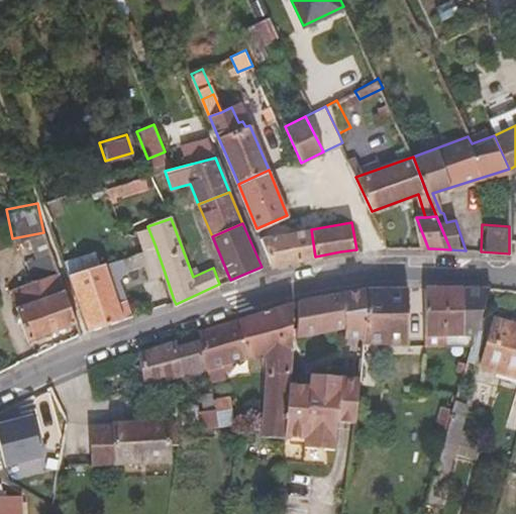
[(275,265),(315,257),(311,229),(294,232),(261,238),(271,265),(275,265)]
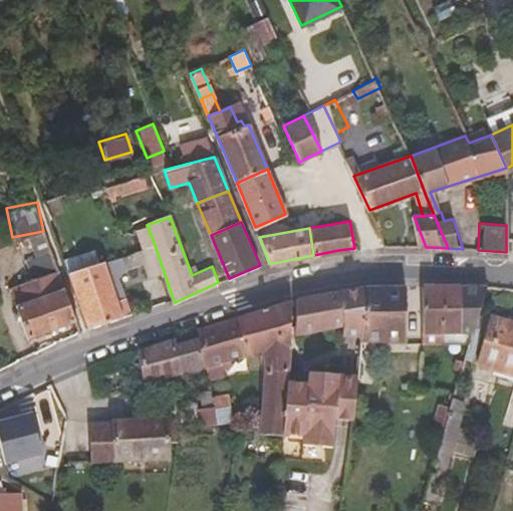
[(77,319),(50,242),(38,246),(38,252),(31,253),(39,276),(11,287),(29,337),(77,319)]
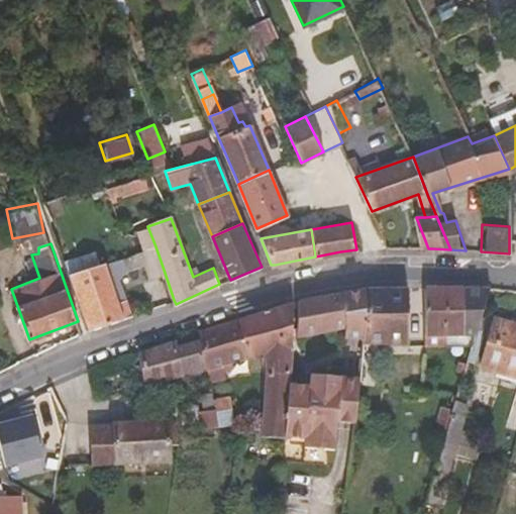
[(156,246),(129,255),(124,258),(127,268),(145,264),(150,278),(165,273),(156,246)]
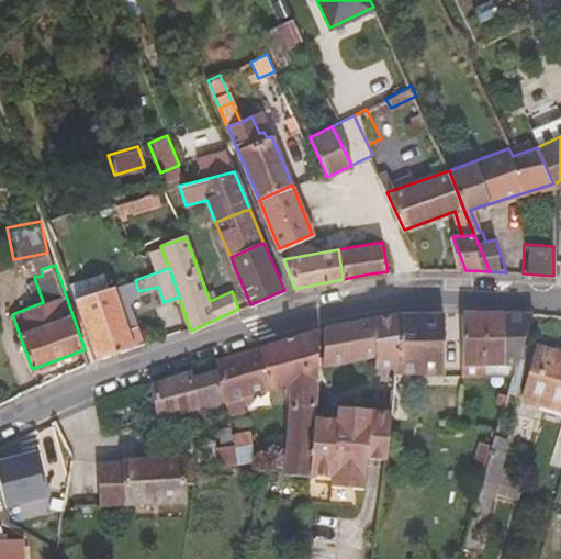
[(138,291),(135,280),(114,287),(128,328),(139,325),(132,302),(138,291)]
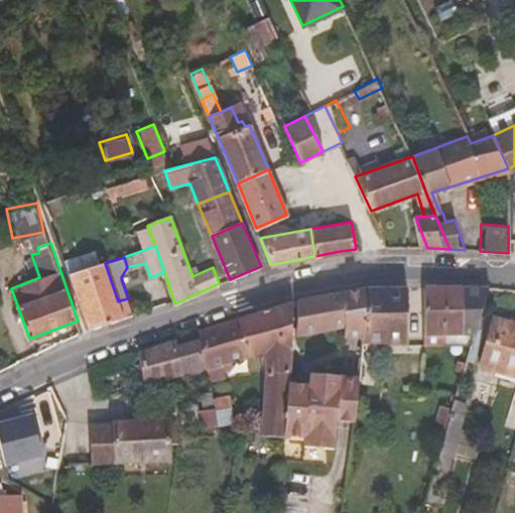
[(90,329),(133,313),(128,298),(118,301),(105,263),(70,273),(90,329)]
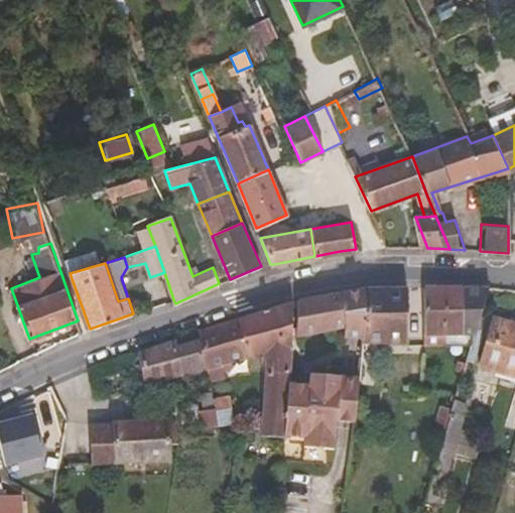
[(423,339),(442,339),(443,330),(445,330),(445,286),(424,286),(423,339)]
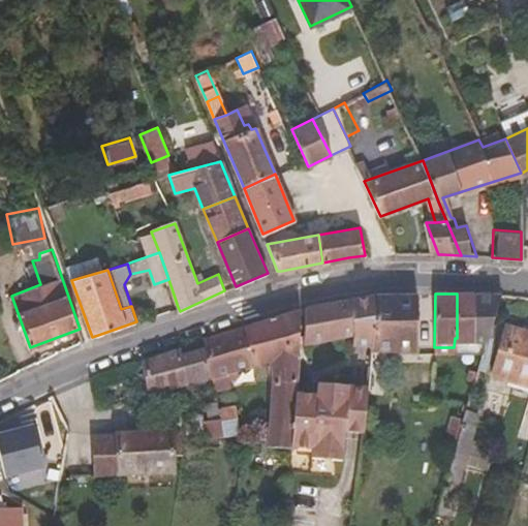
[(454,347),(485,347),(501,294),(486,294),(457,294),(457,338),(455,338),(454,347)]
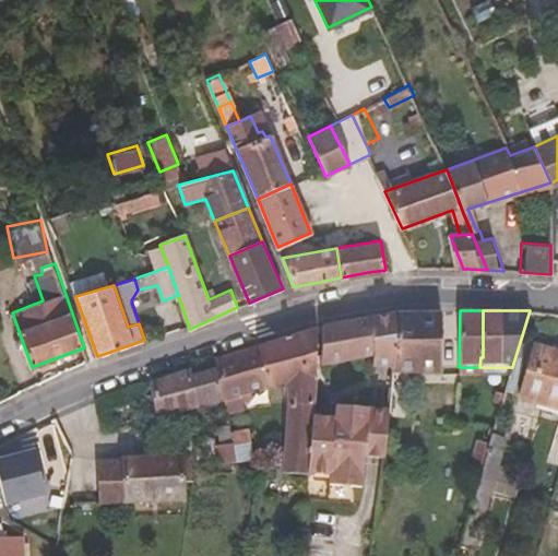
[(374,367),(393,369),(394,311),(391,311),(322,323),(321,365),(375,356),(374,367)]
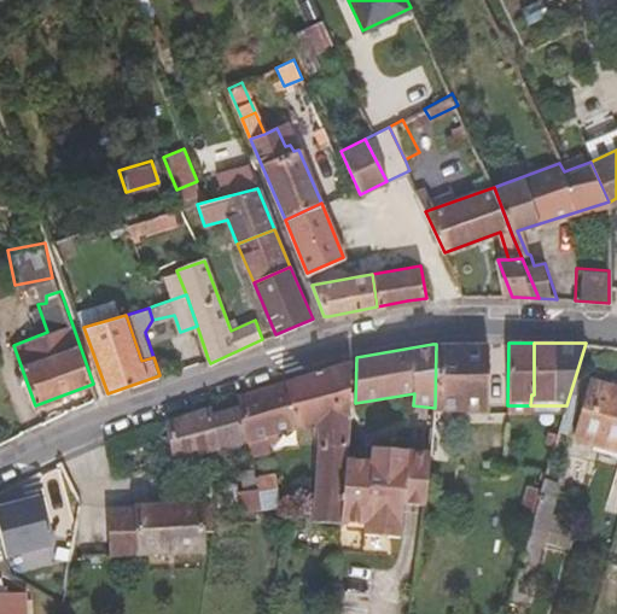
[(435,411),(437,411),(488,411),(488,344),(436,344),(435,408),(435,411)]
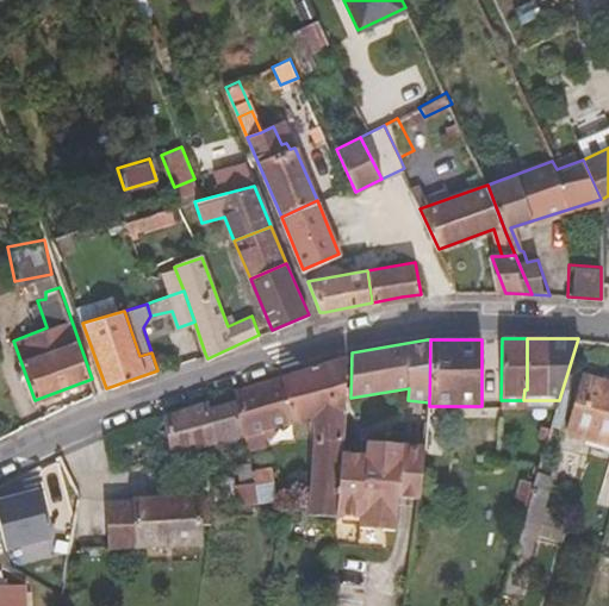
[(314,460),(311,494),(311,513),(335,514),(336,510),(337,500),(339,478),(341,447),(347,354),(283,375),(290,420),(311,413),(314,436),(314,460)]
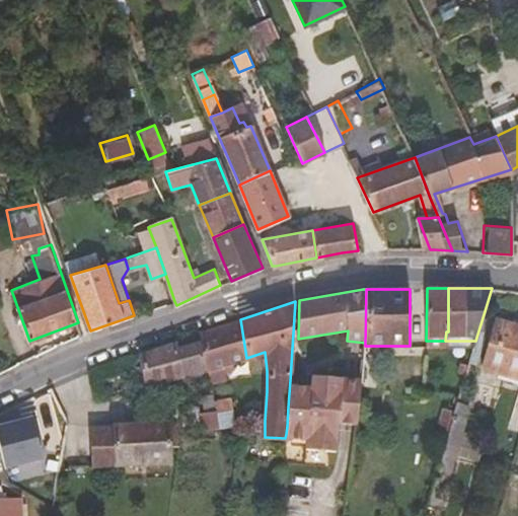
[(517,318),(500,313),(498,318),(496,318),(483,361),(517,369),(517,318)]
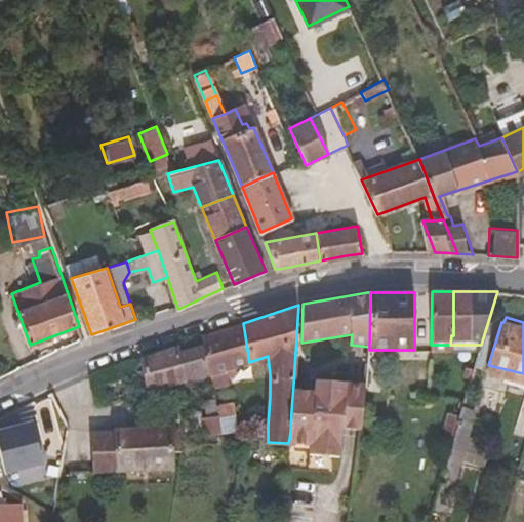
[(243,323),(202,336),(203,346),(209,373),(213,389),(229,385),(226,369),(246,363),(249,362),(243,323)]
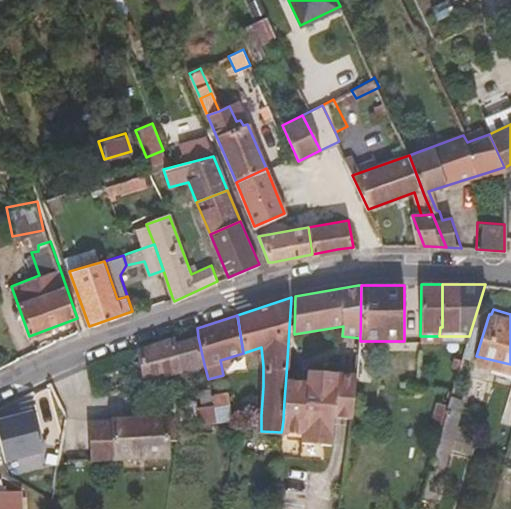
[(180,334),(175,335),(176,344),(198,337),(197,328),(180,334)]
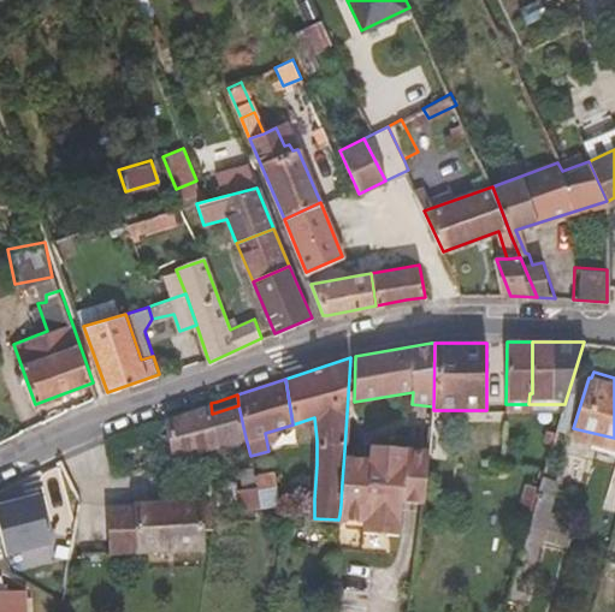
[(211,403),(165,419),(172,456),(217,445),(220,447),(244,441),(246,438),(238,405),(212,414),(211,403)]
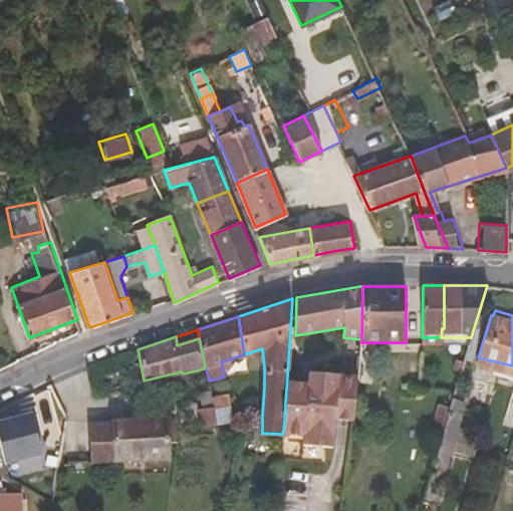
[(359,374),(359,376),(379,379),(381,369),(360,367),(359,374)]
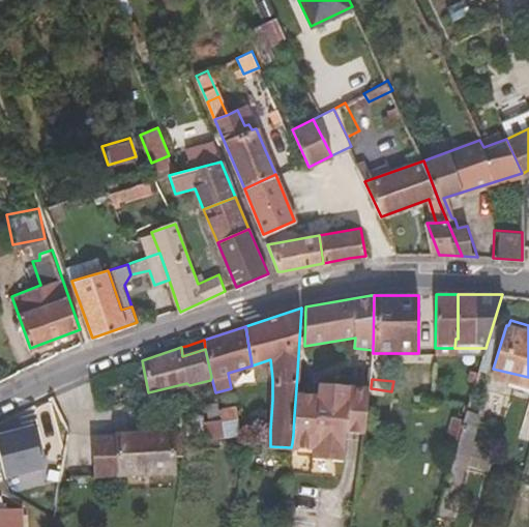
[(294,415),(368,420),(369,409),(371,388),(371,386),(324,380),(323,391),(296,388),(294,415)]
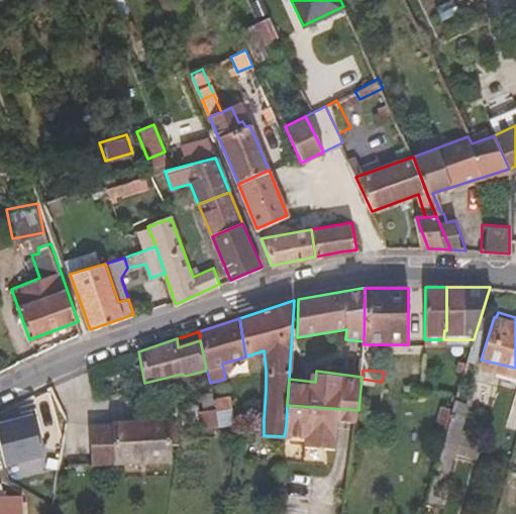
[(228,396),(213,399),(215,406),(218,425),(234,425),(228,396)]
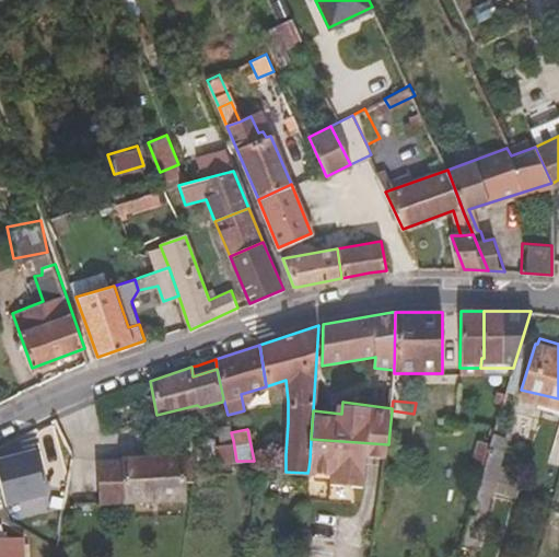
[(368,454),(386,455),(388,447),(388,444),(311,439),(310,460),(309,468),(333,471),(332,480),(363,484),(368,454)]
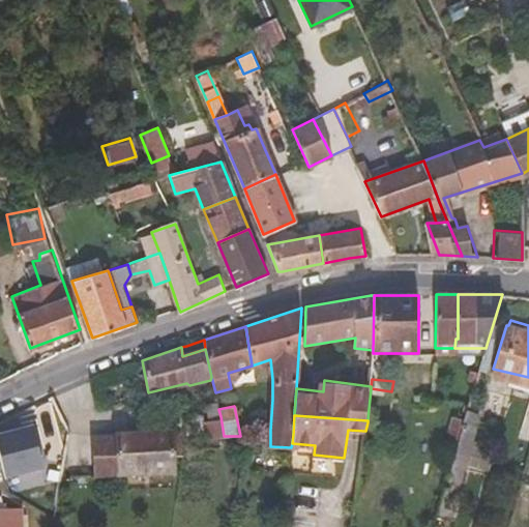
[(450,441),(458,442),(462,429),(465,419),(453,415),(451,429),(453,431),(450,441)]
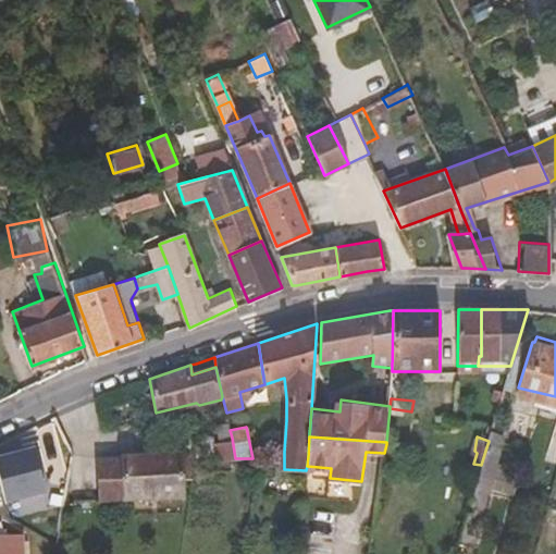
[(235,458),(232,438),(214,440),(218,459),(235,458)]
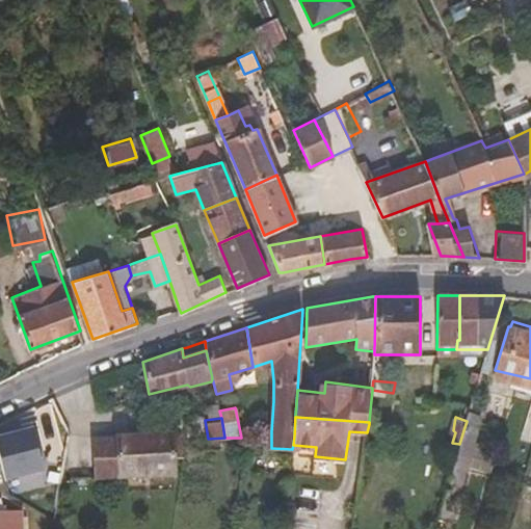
[(94,431),(96,477),(118,476),(177,473),(176,456),(182,455),(184,440),(186,427),(94,431)]
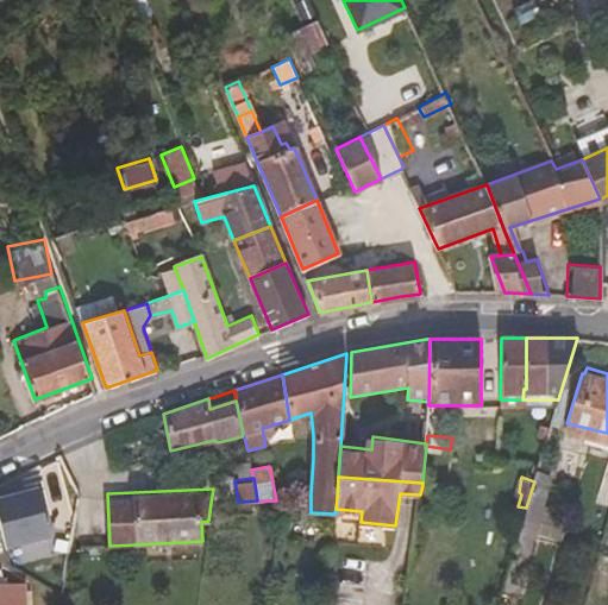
[(526,508),(521,525),(532,528),(541,496),(531,492),(526,508)]
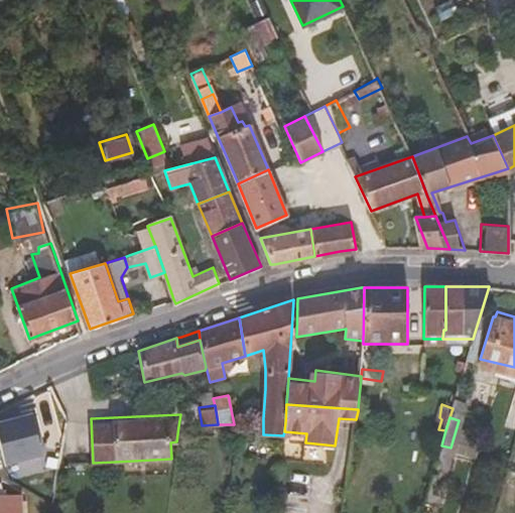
[(0,512),(25,512),(24,494),(8,493),(3,478),(0,480),(0,512)]
